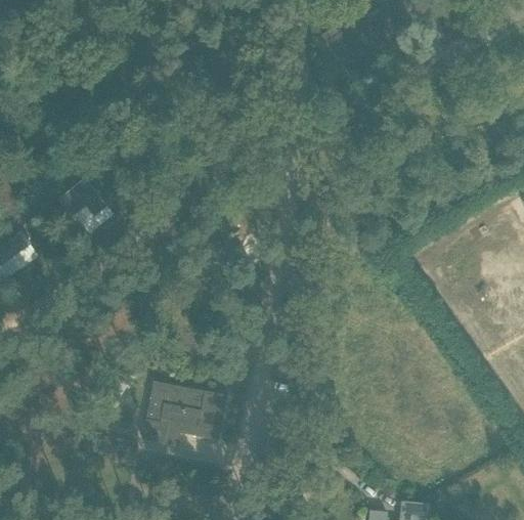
[(83,179),(58,201),(73,218),(85,207),(95,218),(107,207),(83,179)]
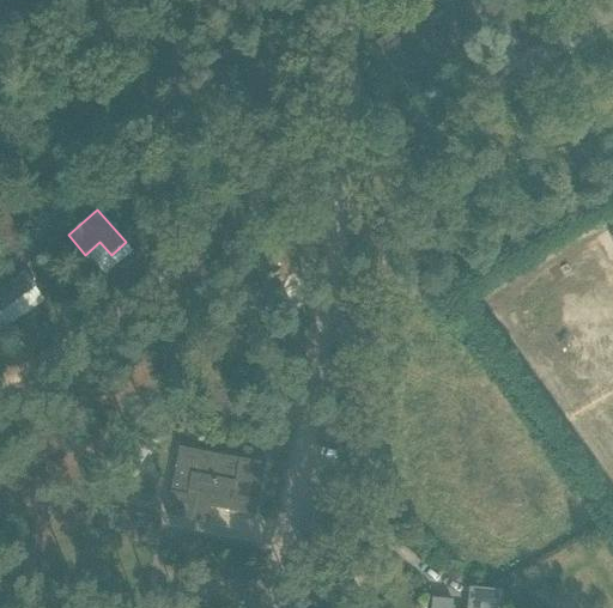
[(158,433),(147,427),(128,456),(139,463),(158,433)]
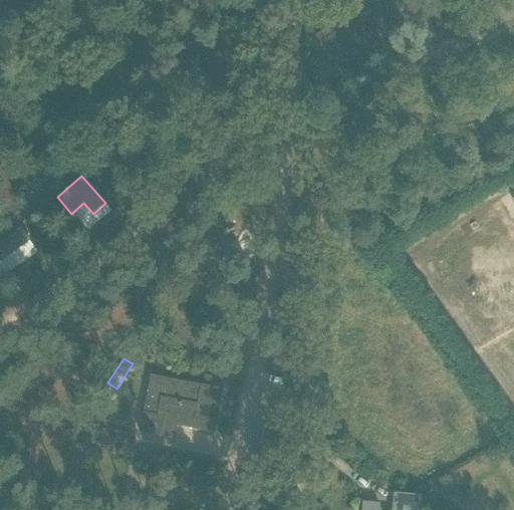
[(141,428),(161,432),(163,419),(204,427),(205,418),(215,420),(222,387),(151,372),(141,428)]
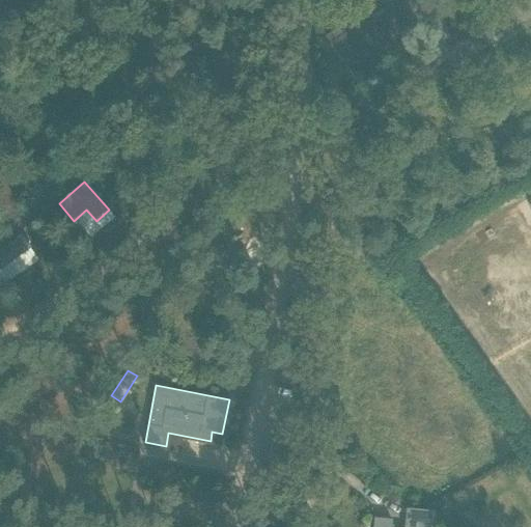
[(431,526),(434,509),(407,507),(404,526),(390,526),(391,518),(374,516),(373,526),(431,526)]
